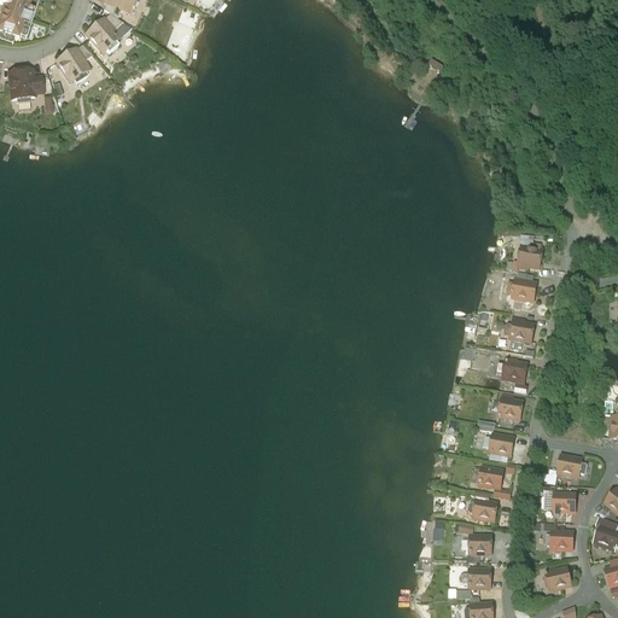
[(31,0),(6,0),(5,5),(0,3),(0,15),(1,16),(0,18),(0,36),(18,42),(31,0)]
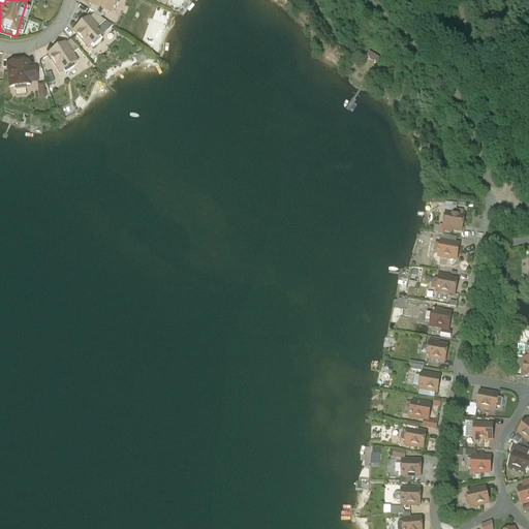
[(91,0),(89,4),(110,12),(111,9),(115,8),(118,1),(117,0),(91,0)]
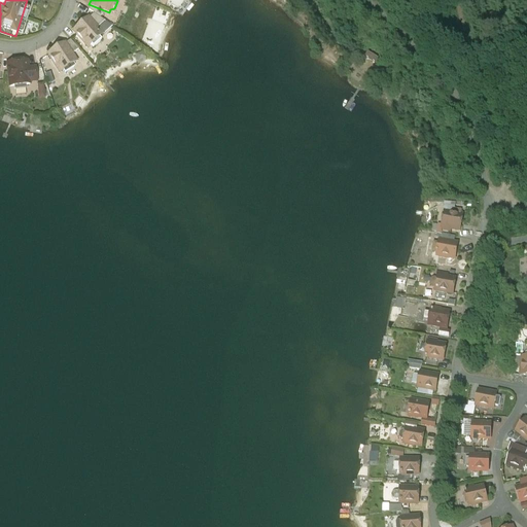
[(98,29),(89,19),(73,33),(85,47),(90,44),(93,48),(101,41),(98,37),(101,34),(97,30),(98,29)]
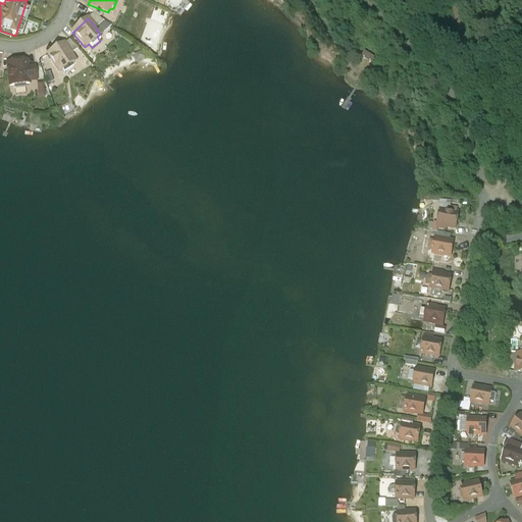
[(71,54),(64,44),(47,55),(57,71),(61,69),(64,73),(73,67),(71,63),(73,61),(74,61),(74,60),(70,55),(71,54)]
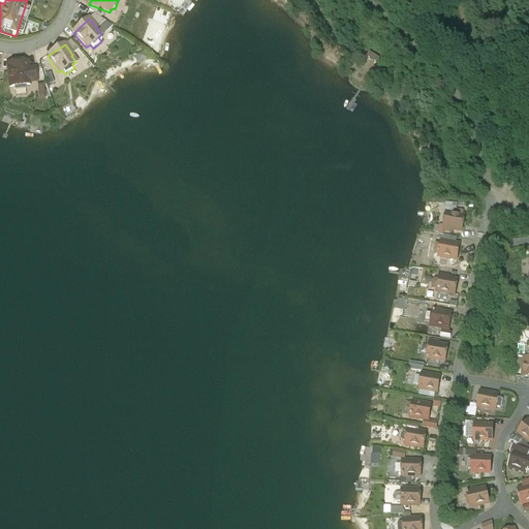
[(366,56),(377,63),(379,58),(369,52),(366,56)]
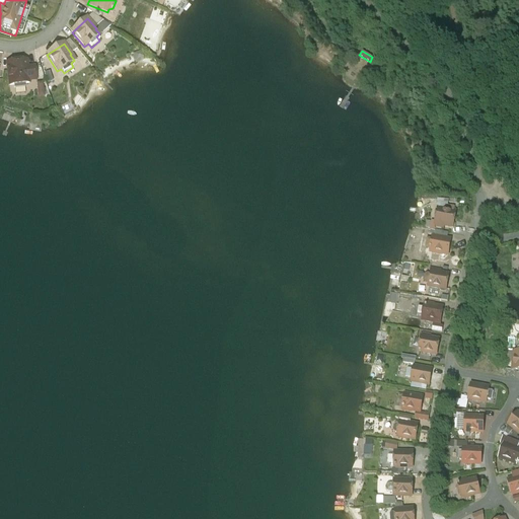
[(26,62),(8,64),(9,71),(7,71),(9,87),(14,86),(14,90),(24,88),(24,85),(29,84),(28,82),(35,81),(34,68),(27,69),(26,62)]
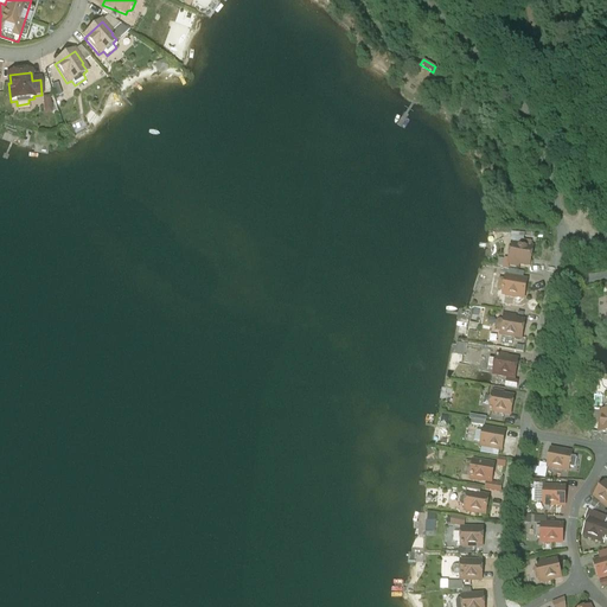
[(511,246),(509,264),(518,266),(519,263),(531,264),(534,248),(511,246)]
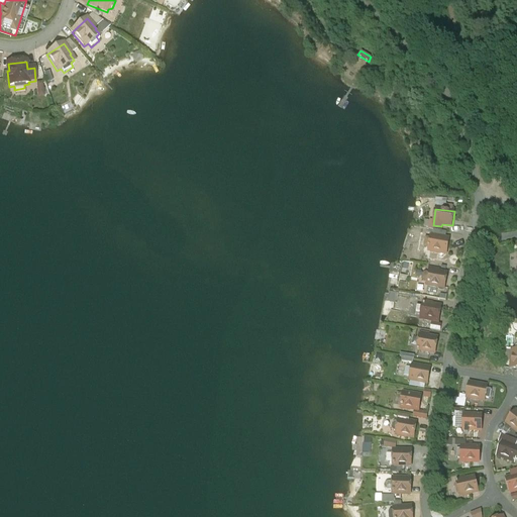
[(448,239),(431,236),(430,239),(426,238),(424,247),(428,247),(428,248),(429,248),(428,251),(430,251),(430,252),(437,253),(437,252),(446,254),(448,239)]
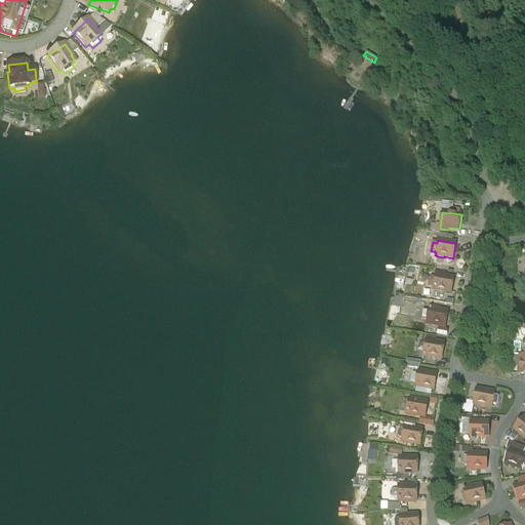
[(453,278),(436,275),(435,278),(432,278),(430,279),(429,284),(431,286),(434,286),(433,290),(435,290),(435,291),(443,293),(443,292),(451,293),(453,278)]
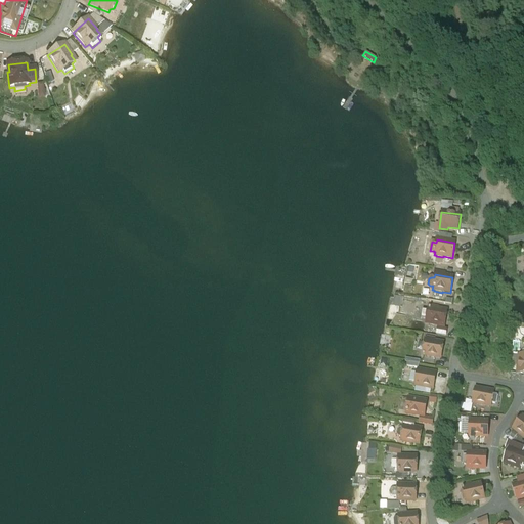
[(413,312),(415,301),(403,300),(404,296),(394,295),(393,304),(403,305),(403,311),(413,312)]
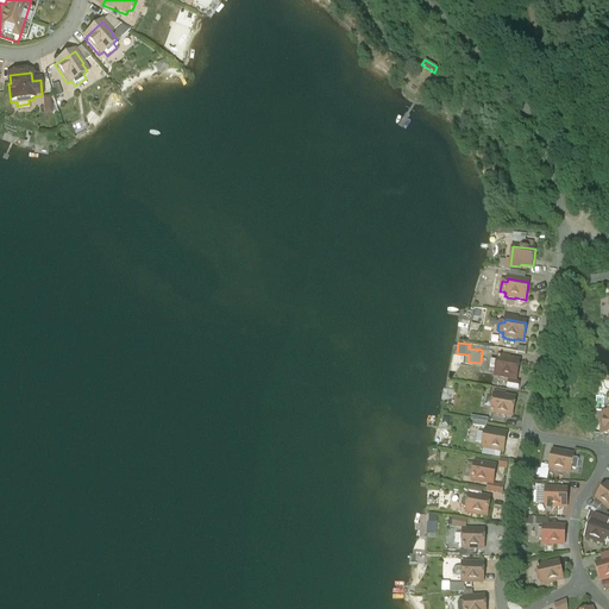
[(519,362),(498,358),(497,362),(490,360),(489,370),(496,372),(495,376),(497,376),(497,377),(506,378),(506,377),(516,380),(519,362)]
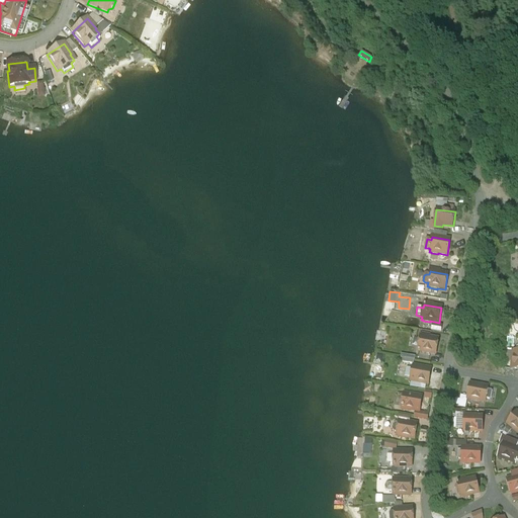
[(438,340),(420,336),(418,351),(418,352),(420,352),(420,351),(435,354),(438,340)]
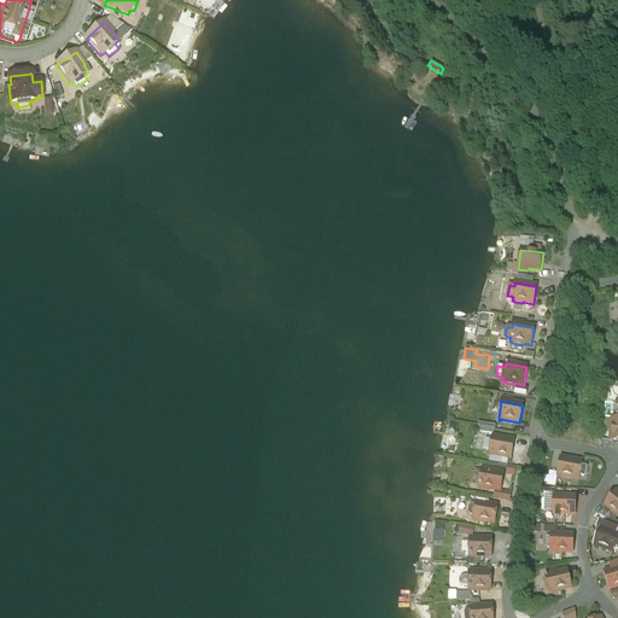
[(514,442),(493,437),(489,455),(511,459),(514,442)]
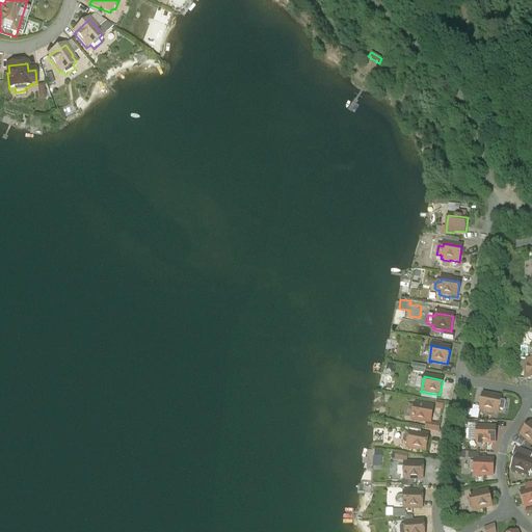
[(501,398),(483,395),(480,410),(498,414),(499,410),(501,402),(501,398)]
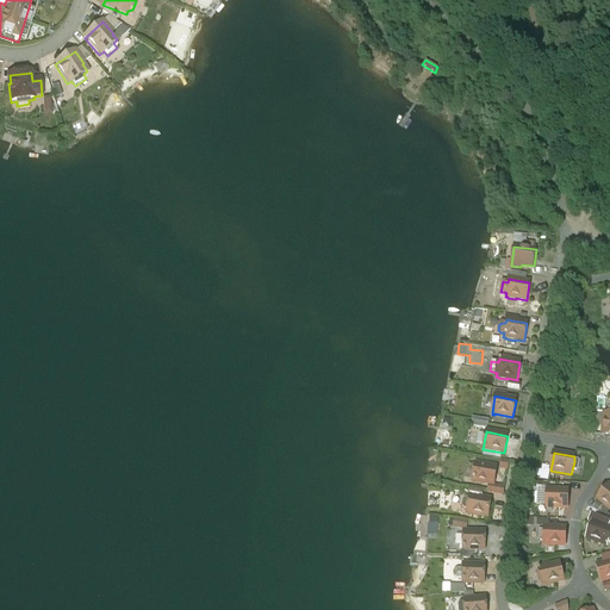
[(497,468),(475,465),(473,481),(474,483),(474,484),(483,485),(483,484),(489,485),(493,485),(497,468)]
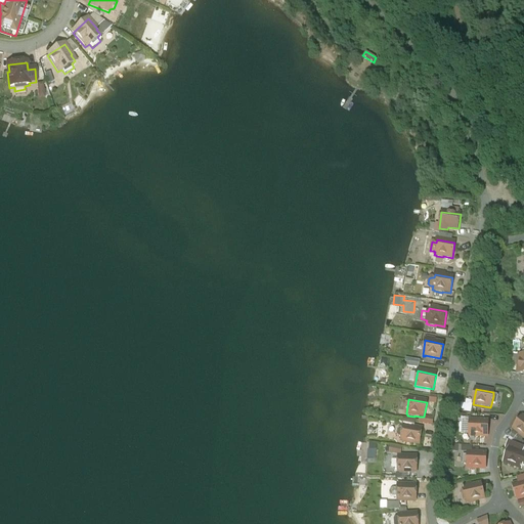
[(488,416),(488,422),(490,421),(490,424),(498,424),(504,417),(488,416)]
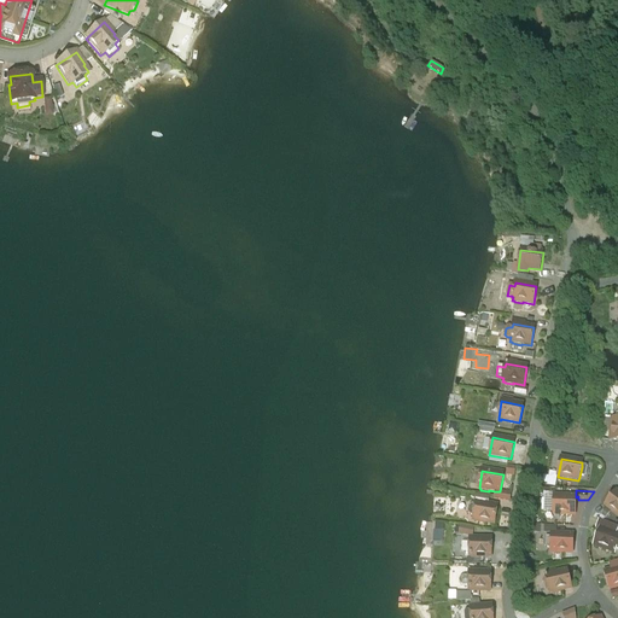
[(500,493),(500,491),(495,491),(494,500),(509,502),(511,495),(500,493)]
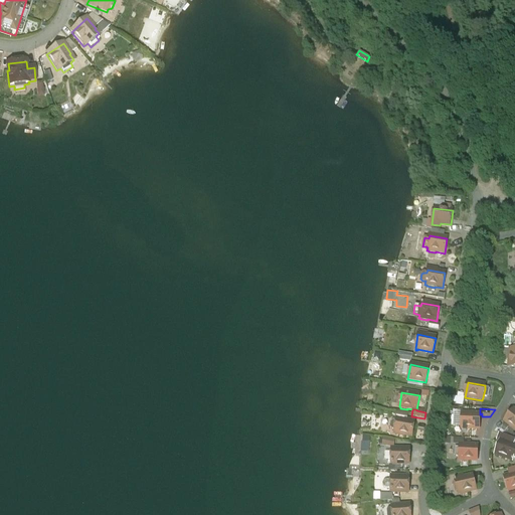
[(514,410),(513,410),(504,421),(511,427),(511,428),(514,431),(514,410)]
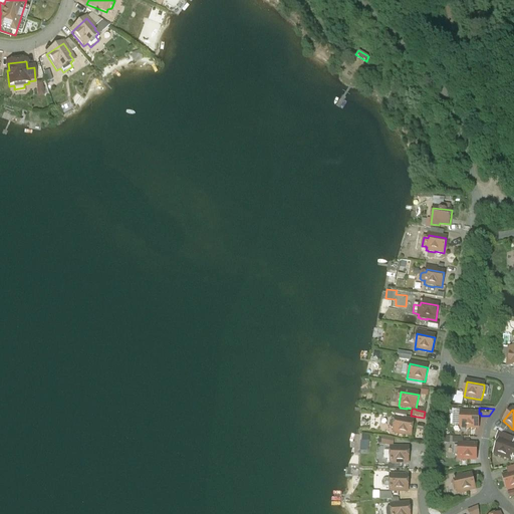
[(479,414),(463,414),(463,429),(481,429),(481,416),(481,413),(479,414)]
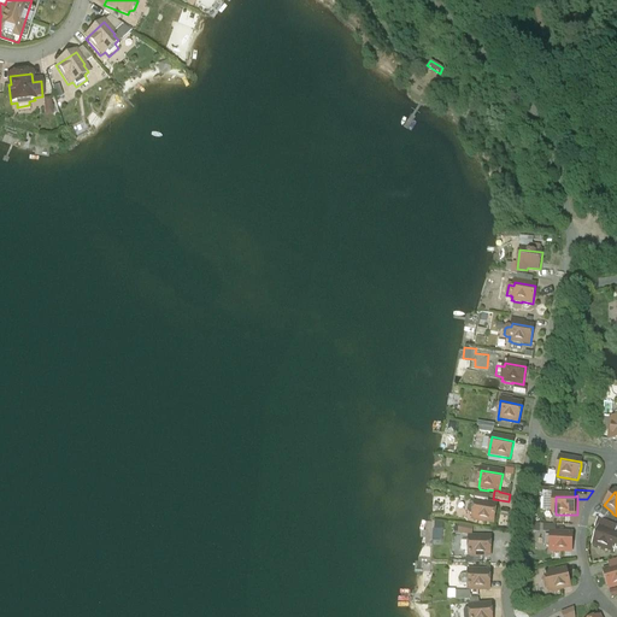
[(487,504),(475,503),(475,506),(471,505),(468,507),(466,512),(469,516),(472,516),(472,519),(475,521),(474,522),(485,523),(485,522),(493,524),(497,506),(487,504)]
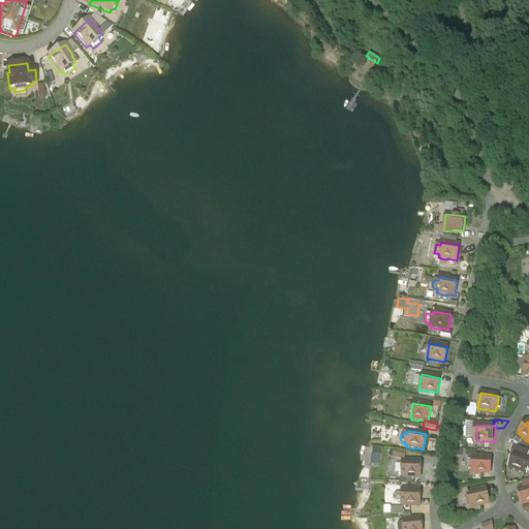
[(405,459),(406,452),(394,450),(393,459),(405,459)]
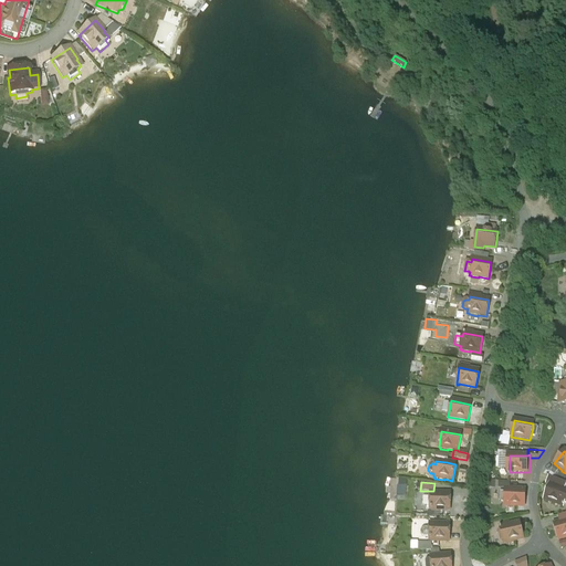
[(565,504),(565,486),(551,482),(545,499),(565,504)]
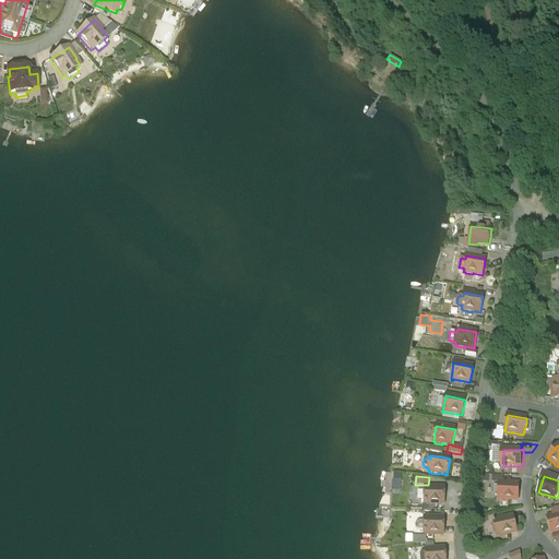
[(520,484),(499,483),(499,487),(495,486),(495,494),(498,494),(498,500),(519,501),(520,484)]
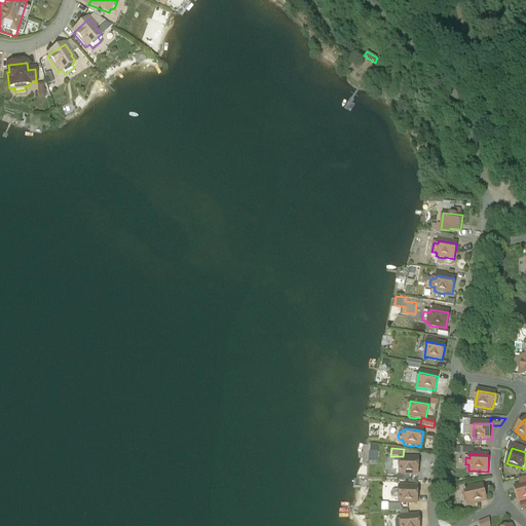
[(418,459),(400,459),(400,475),(402,475),(402,476),(409,476),(409,475),(418,475),(418,459)]
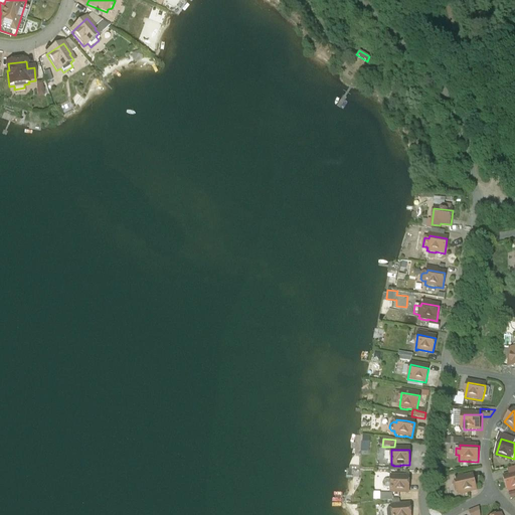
[(510,500),(514,498),(514,467),(508,470),(509,476),(503,477),(508,494),(510,500)]
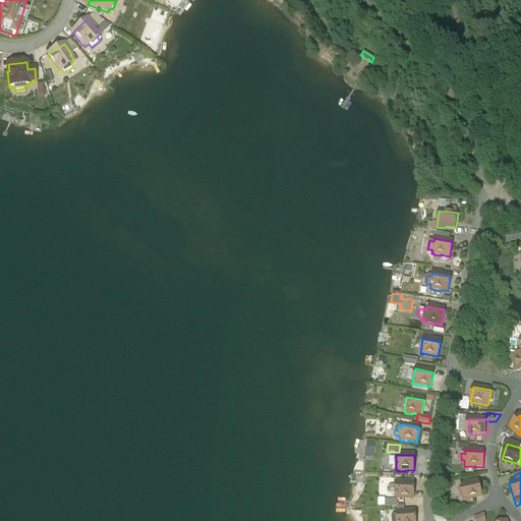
[(477,481),(460,485),(460,486),(460,488),(461,487),(461,489),(459,489),(461,498),(463,498),(463,501),(465,501),(465,502),(472,500),(472,499),(481,497),(477,481)]
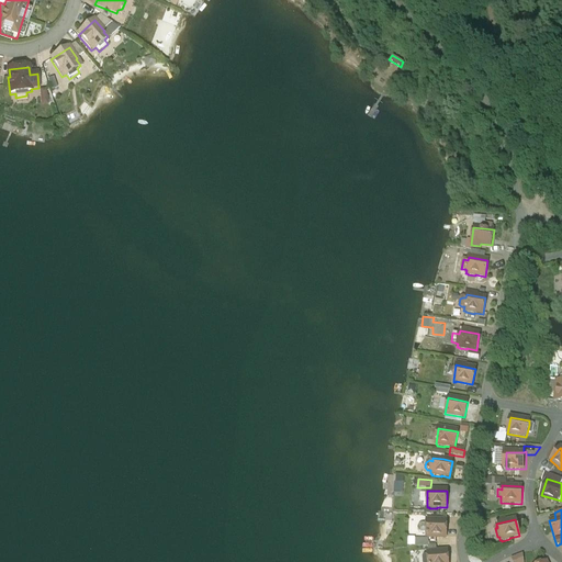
[(446,521),(427,521),(426,525),(422,525),(419,525),(418,527),(417,529),(418,531),(419,532),(422,534),(426,534),(426,537),(428,537),(428,538),(436,539),(436,538),(446,538),(446,521)]
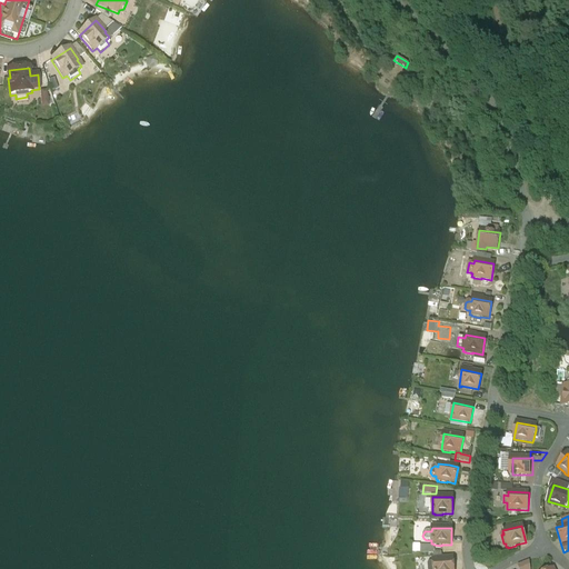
[(452,568),(452,558),(432,560),(433,562),(433,568),(452,568)]
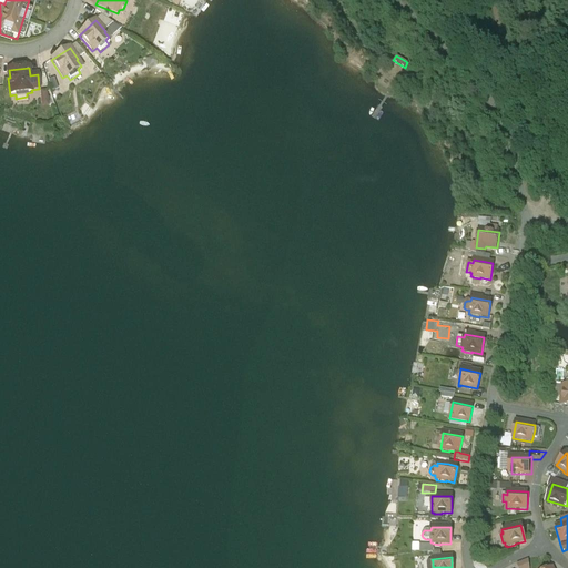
All buildings are outlined.
